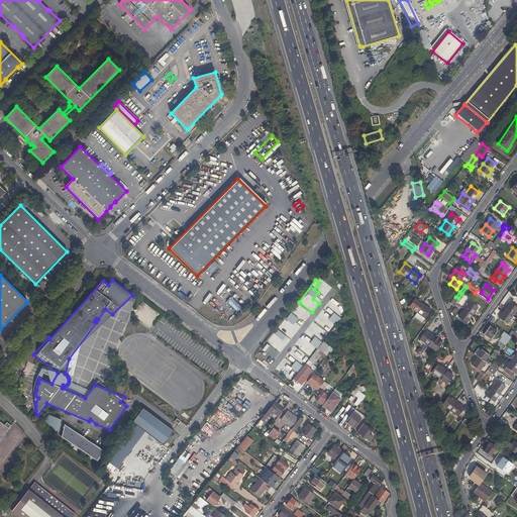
[(463,296),(461,294),(458,298),(455,302),(457,304),(463,296)]
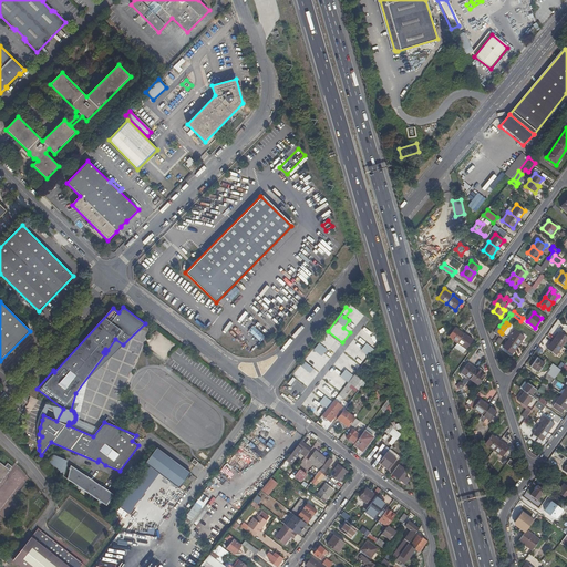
[(494,332),(497,334),(500,331),(503,327),(500,326),(500,325),(494,332)]
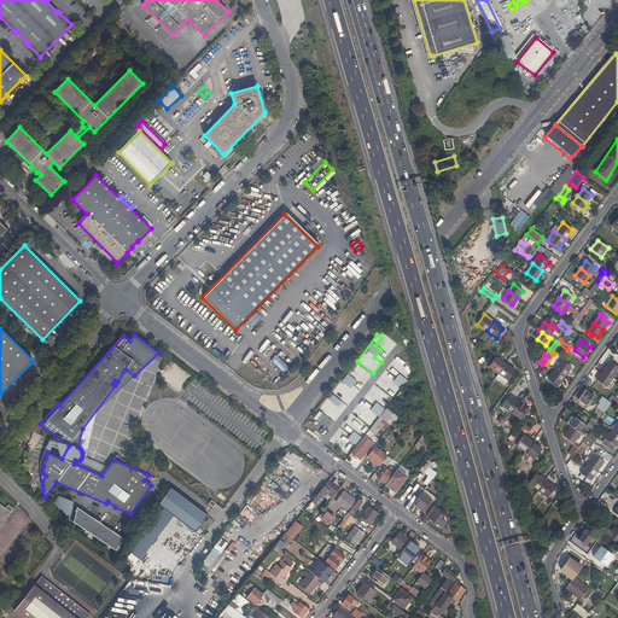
[(283,373),(289,368),(275,355),(269,361),(283,373)]
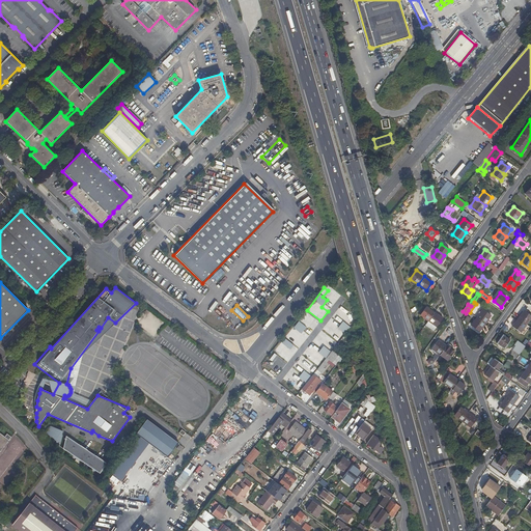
[(428,322),(435,312),(426,307),(421,315),(428,322)]
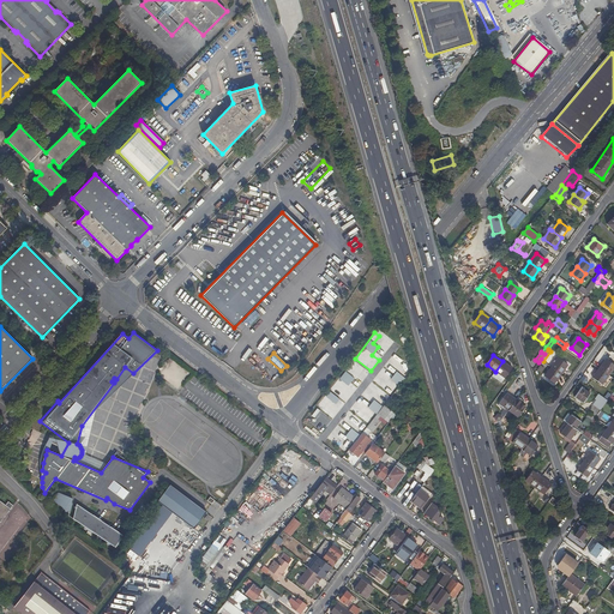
[(552,367),(561,374),(569,365),(558,357),(552,367)]
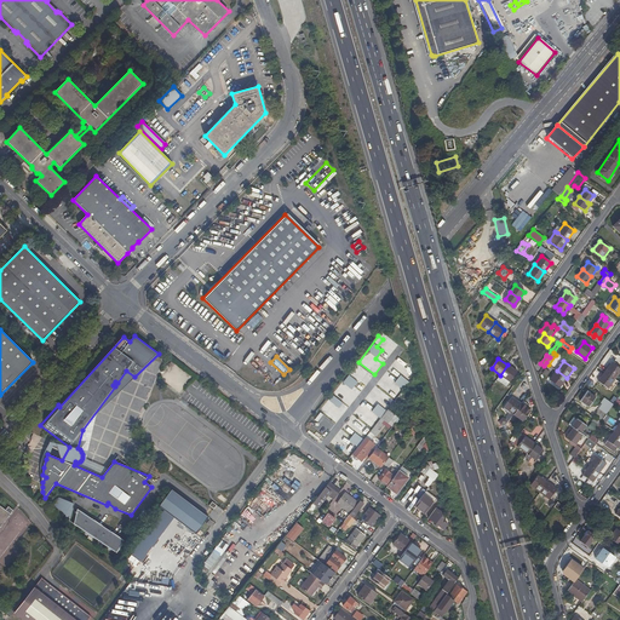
[(604,372),(615,379),(619,371),(619,367),(612,362),(604,372)]
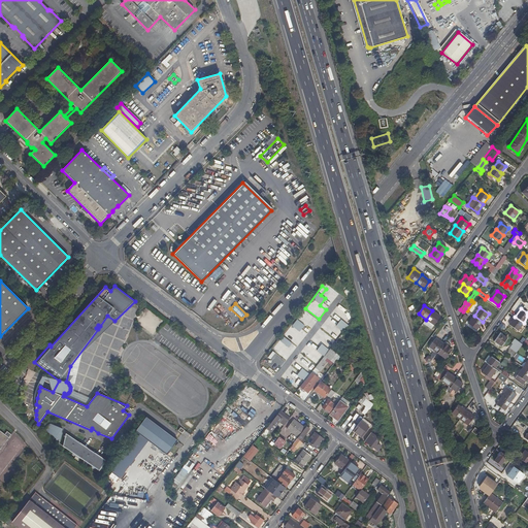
[(426,320),(423,324),(431,329),(440,317),(432,310),(426,320)]
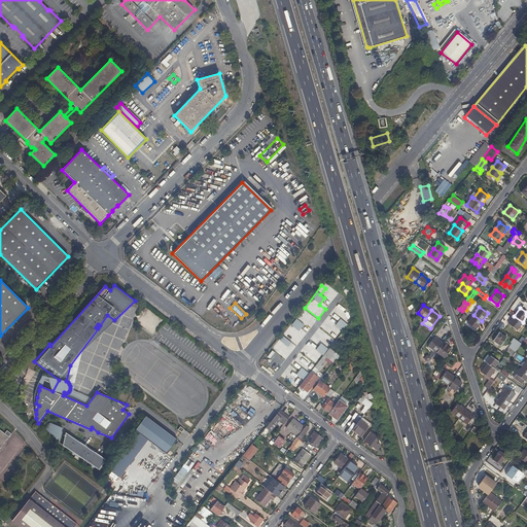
[(476,329),(482,321),(473,315),(467,323),(476,329)]
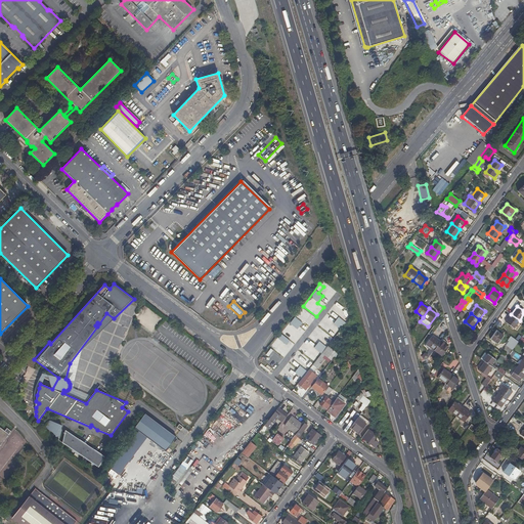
[(322,322),(319,325),(333,337),(338,330),(330,323),(333,319),(326,314),(320,321),(322,322)]
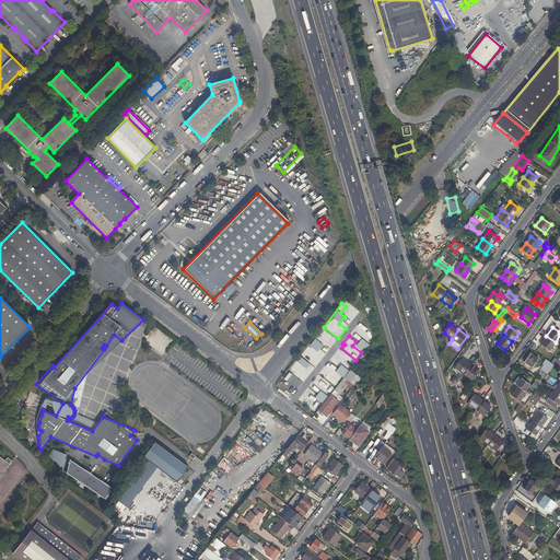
[(549,351),(556,342),(546,336),(540,345),(549,351)]
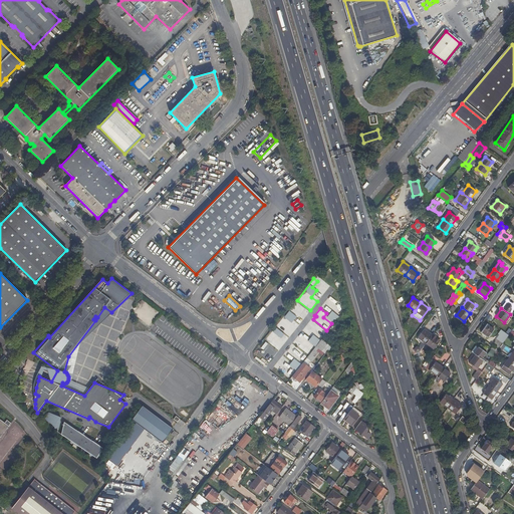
[(288,311),(283,317),(291,323),(296,316),(288,311)]
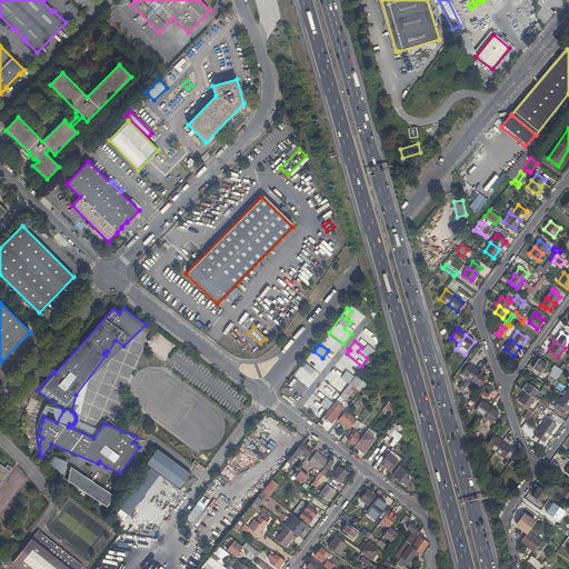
[(369,358),(375,351),(367,345),(361,351),(369,358)]
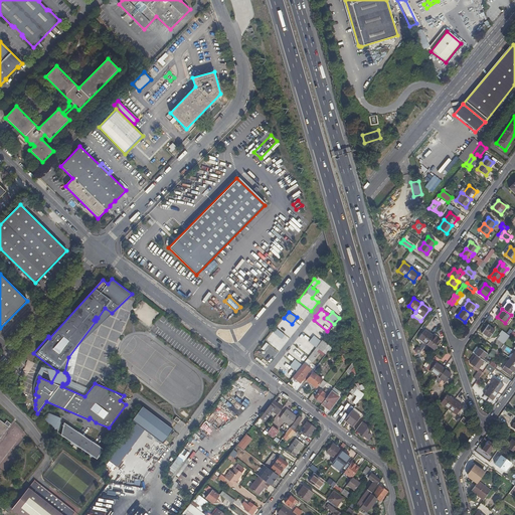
[(495,330),(488,325),(482,333),(489,338),(495,330)]
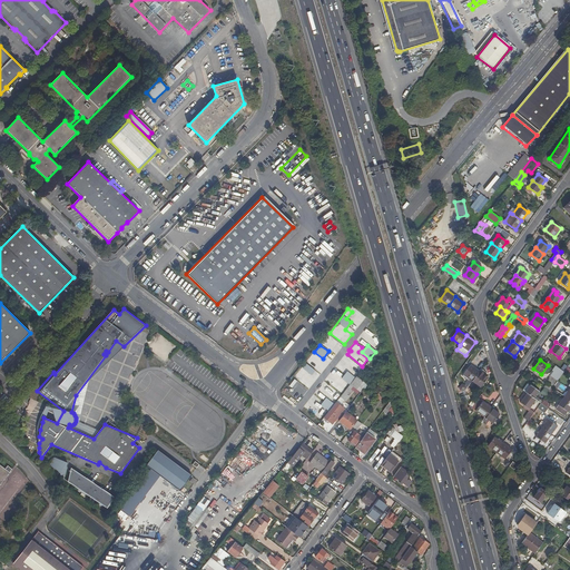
[(306,363),(294,376),(307,389),(320,375),(306,363)]
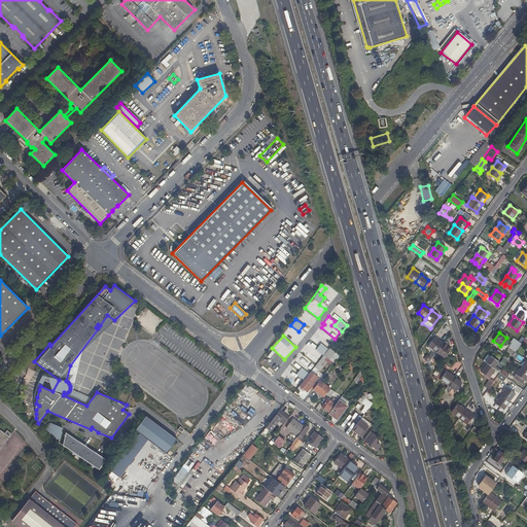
[(429,346),(436,352),(443,344),(435,338),(429,346)]
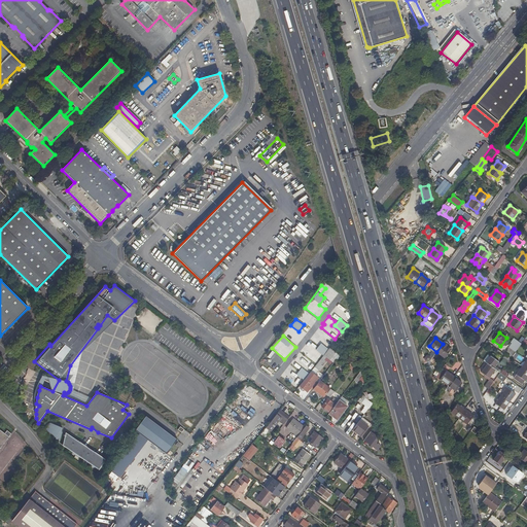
[(322,355),(327,348),(320,344),(315,350),(322,355)]
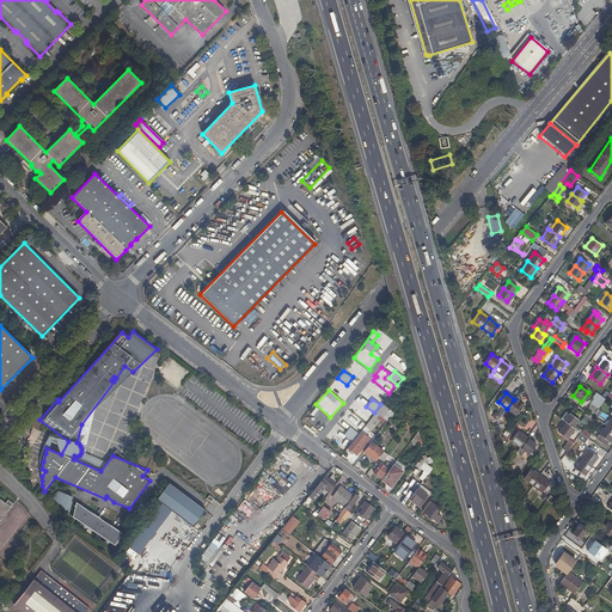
[(514,399),(507,409),(516,416),(524,407),(514,399)]
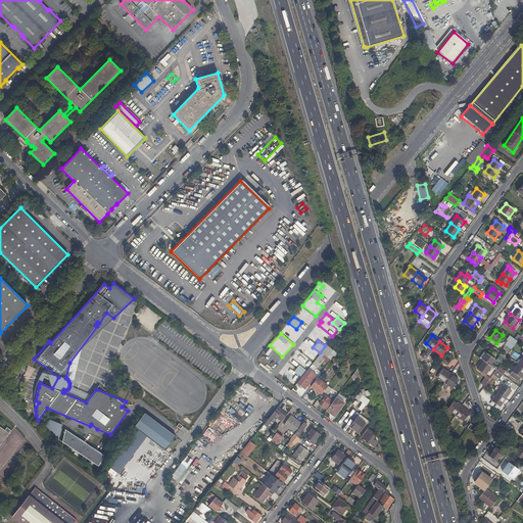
[(508,354),(512,349),(505,344),(501,351),(502,351),(507,355),(508,354)]
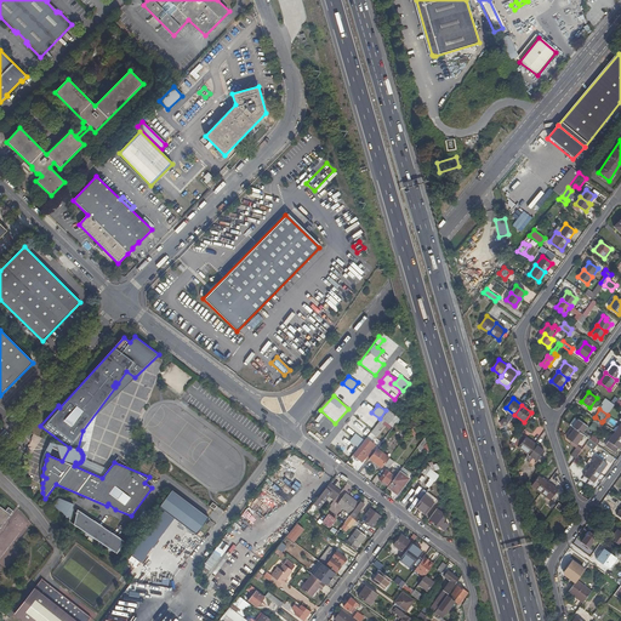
[(388,411),(382,419),(393,428),(400,420),(388,411)]
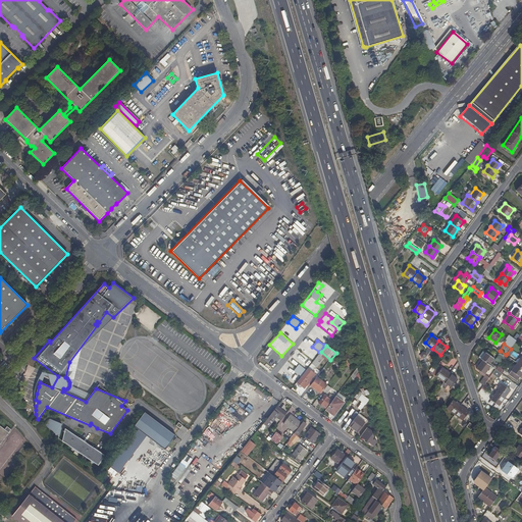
[(489,365),(490,362),(493,358),(486,353),(485,353),(481,359),(483,361),(489,365)]
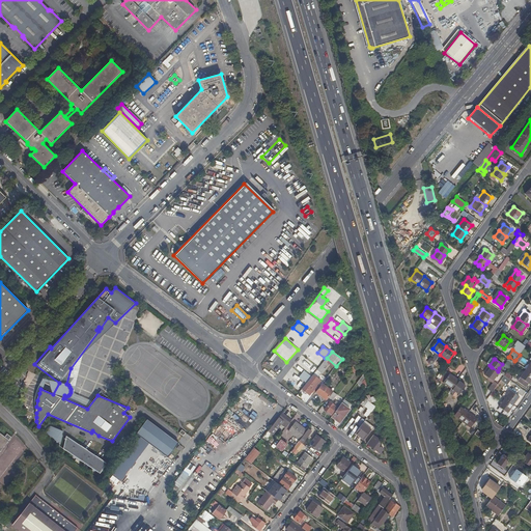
[(527,368),(515,360),(514,361),(526,369),(527,368)]
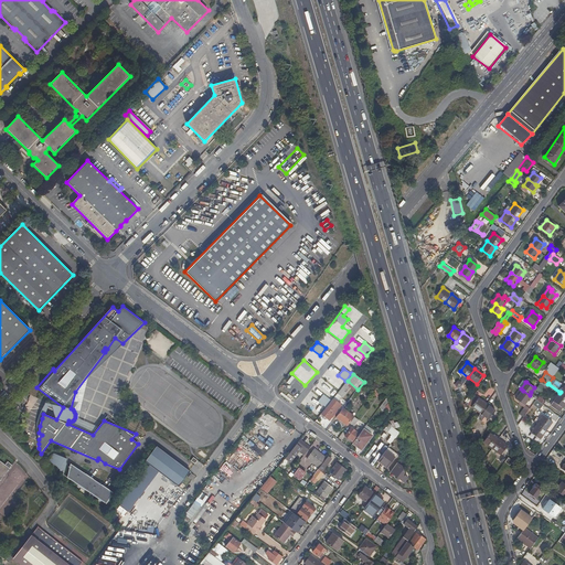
[(381,394),(375,390),(373,393),(373,394),(369,401),(372,403),(376,396),(377,397),(381,394)]
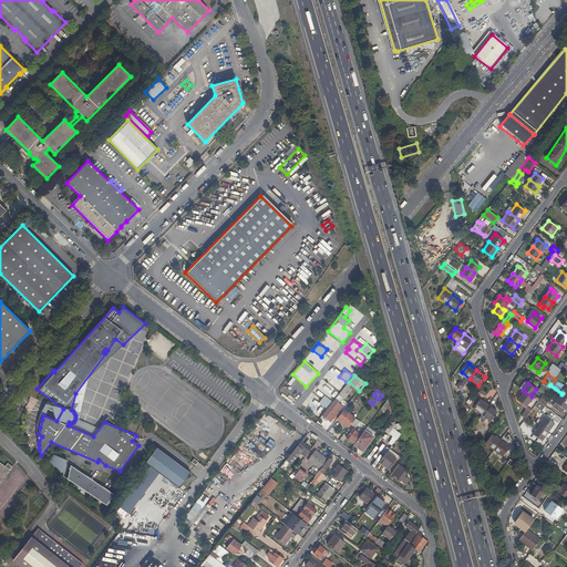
[(526,406),(533,398),(532,397),(525,392),(518,401),(526,406)]
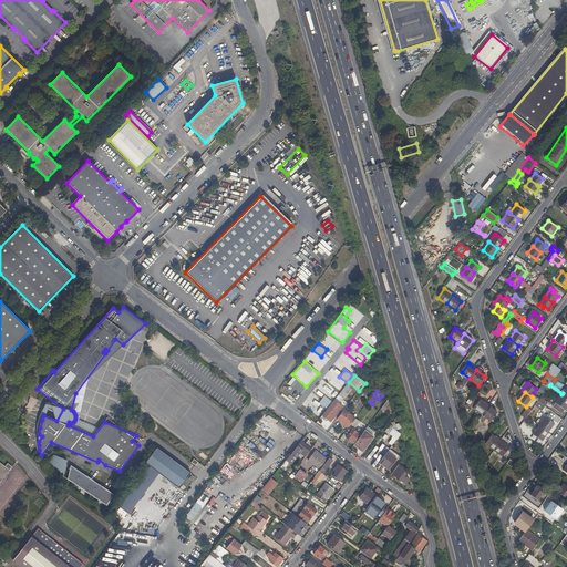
[(562,413),(566,405),(566,398),(562,394),(553,406),(562,413)]
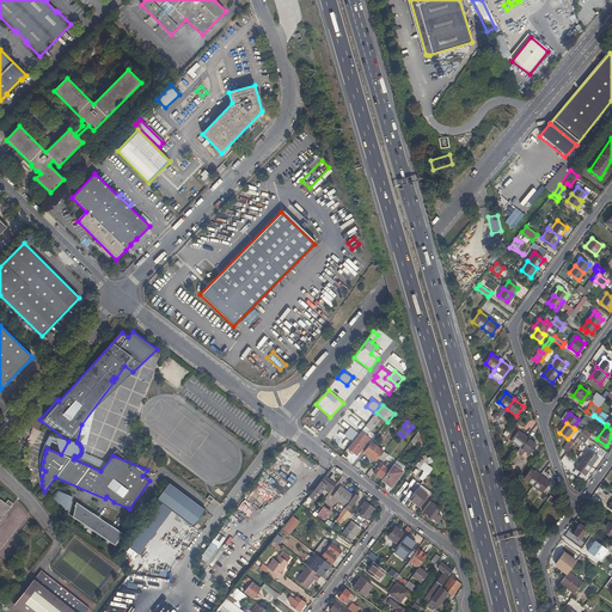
[(350,440),(356,433),(349,427),(343,435),(350,440)]
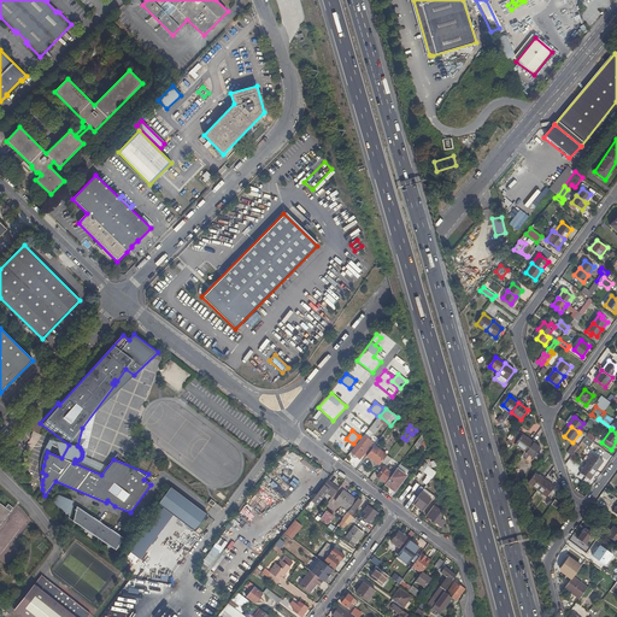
[(532,441),(518,432),(511,441),(524,452),(532,441)]
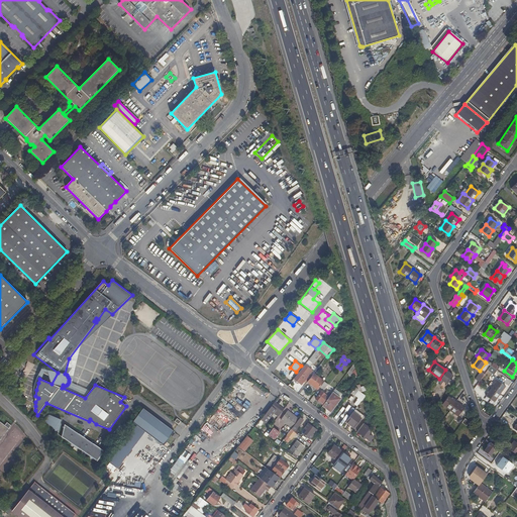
[(491,366),(497,371),(500,367),(493,363),(492,364),(491,366)]
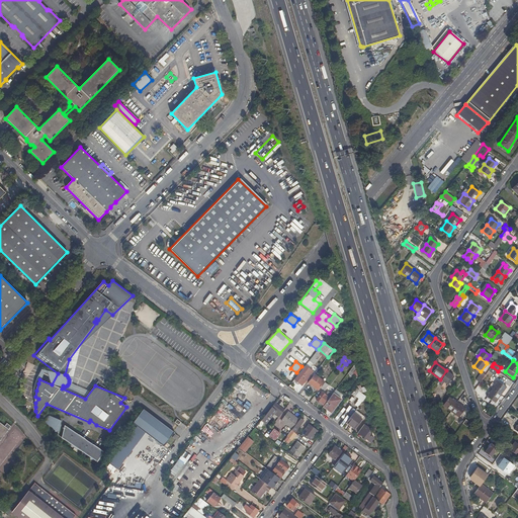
[(306,366),(294,379),(303,385),(314,372),(306,366)]
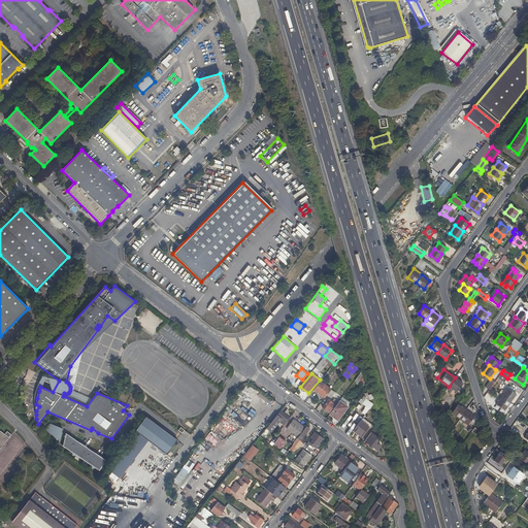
[(449,387),(446,391),(450,394),(453,389),(457,392),(463,384),(455,377),(449,387)]
